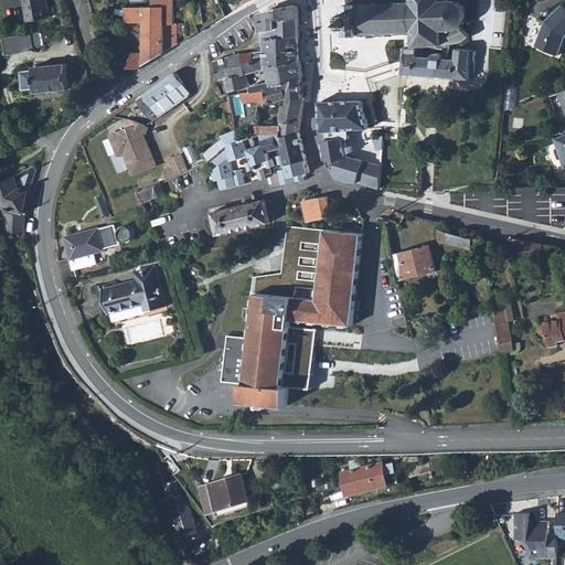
[(51,18),(48,0),(24,0),(29,21),(51,18)]
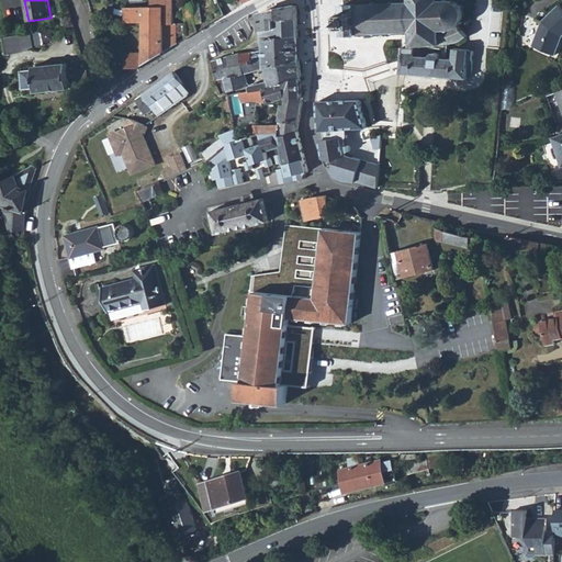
[(121,67),(132,67),(139,67),(165,53),(165,51),(176,44),(176,36),(176,23),(173,23),(172,0),(150,0),(150,7),(125,7),(125,22),(143,22),(143,52),(120,52),(121,67)]
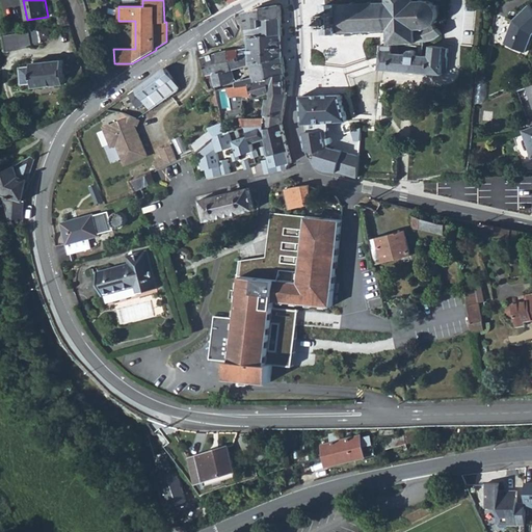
[(327,26),(327,32),(341,32),(341,31),(355,30),(355,32),(357,32),(357,30),(373,30),(373,31),(375,31),(375,29),(390,29),(391,43),(398,43),(418,42),(418,41),(431,40),(433,40),(435,38),(437,37),(440,36),(441,35),(443,34),(434,24),(436,23),(436,21),(439,22),(440,20),(439,19),(440,17),(440,15),(440,11),(439,9),(437,7),(440,6),(437,4),(436,4),(434,3),(431,1),(428,0),(388,0),(389,2),(374,2),(374,1),(371,1),(371,2),(356,3),(356,1),(354,1),(354,3),(339,4),(339,3),(326,4),(326,10),(325,10),(326,26),(327,26)]
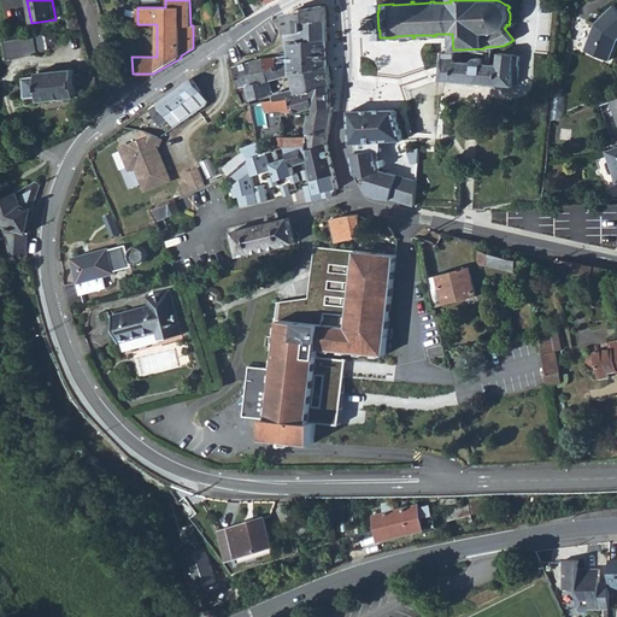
[(213,19),(215,27),(224,24),(221,4),(211,5),(213,19)]
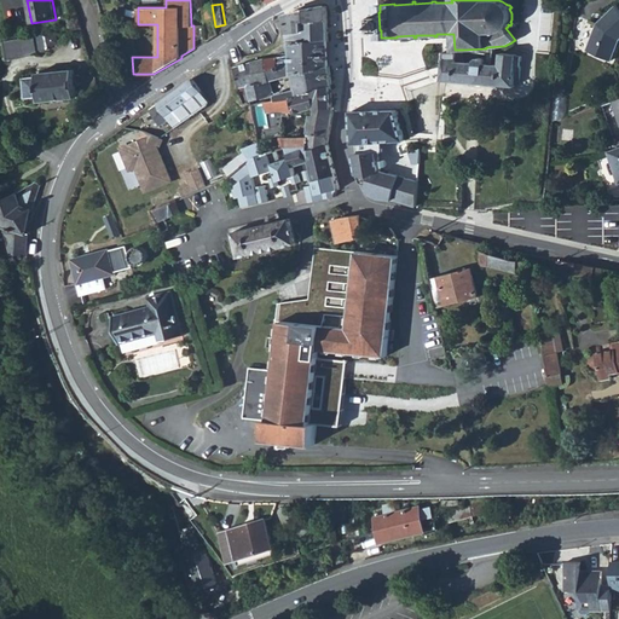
[(203,7),(204,21),(214,19),(212,5),(203,7)]
